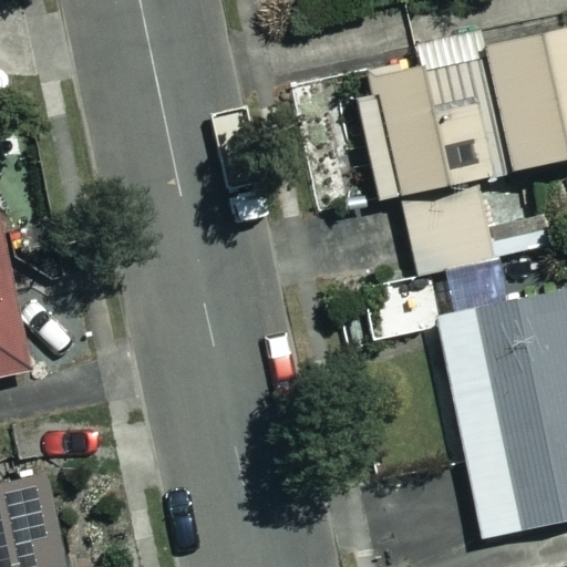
[(488,53),(514,173),(566,161),(566,18),(485,37),(488,53)]
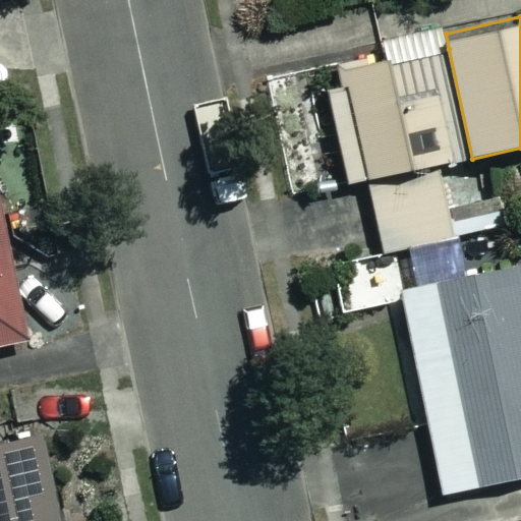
[(346,186),(366,181),(381,244),(449,229),(436,167),(472,159),(449,49),(338,72),(343,94),(327,97),(346,186)]
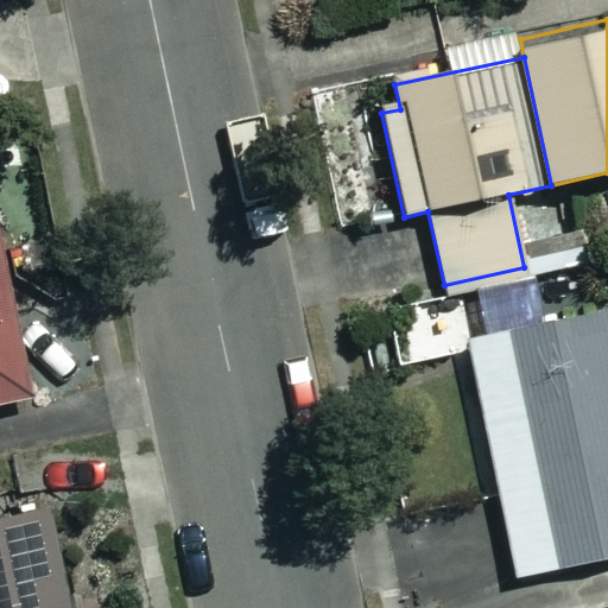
[(0,252),(0,405),(33,398),(0,252)]
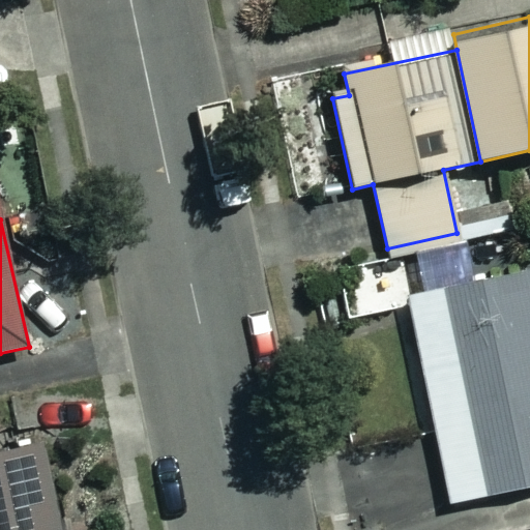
[(529,487),(529,273),(407,299),(448,504),(529,487)]
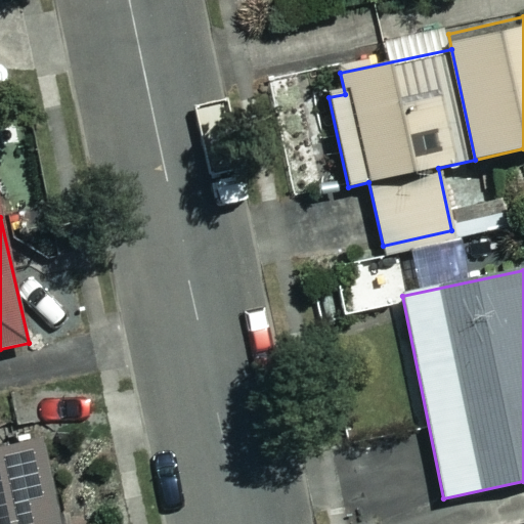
[(0,523),(60,523),(44,442),(0,450),(0,523)]
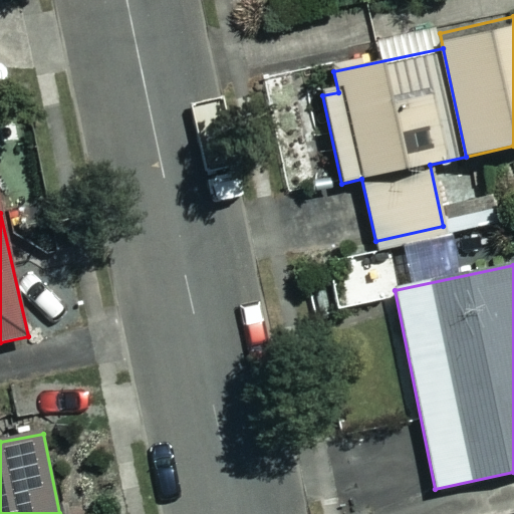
All buildings are outlined.
